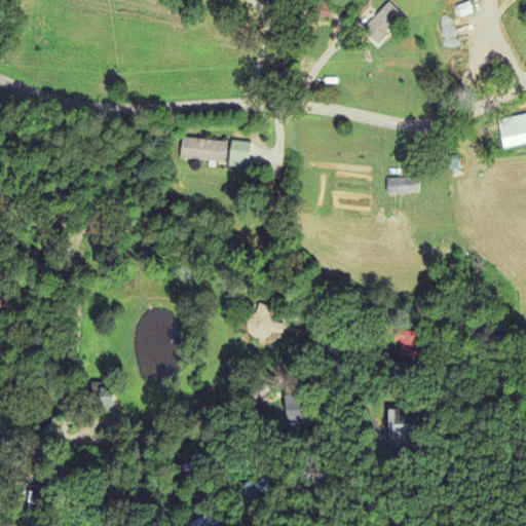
[(364,30),(377,43),(402,15),(388,3),(364,30)]
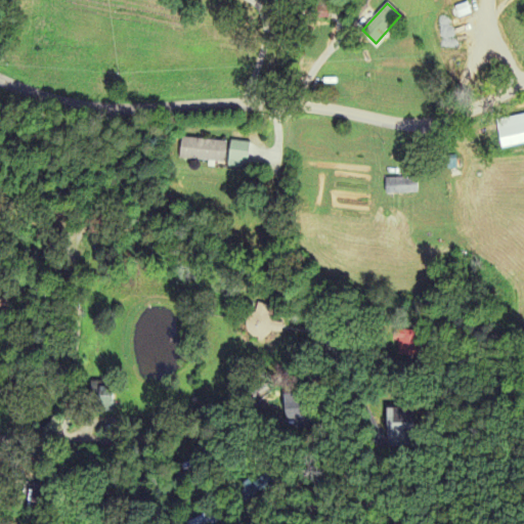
[(226,140),(181,136),(179,159),(224,163),(226,140)]
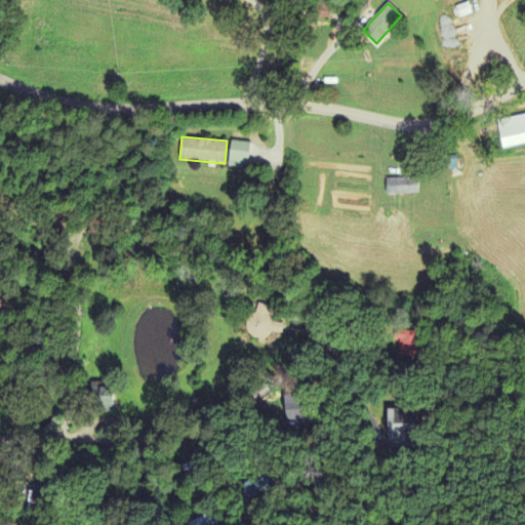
[(247,168),(250,143),(231,140),(228,166),(247,168)]
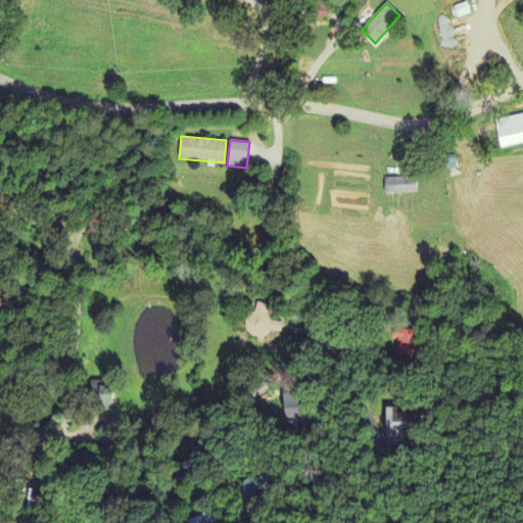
[(417,177),(385,177),(385,193),(417,193),(417,177)]
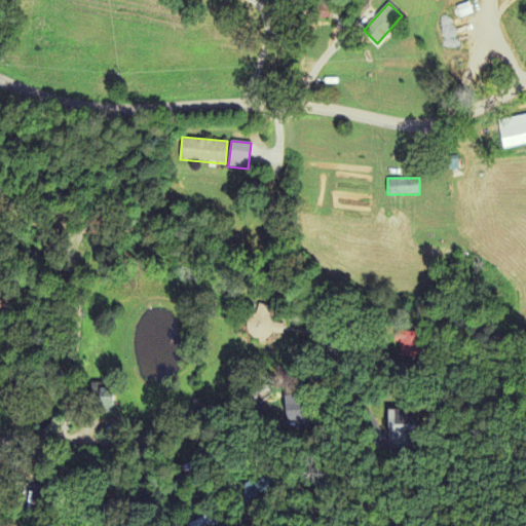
[(525,297),(525,275),(516,275),(516,298),(525,297)]
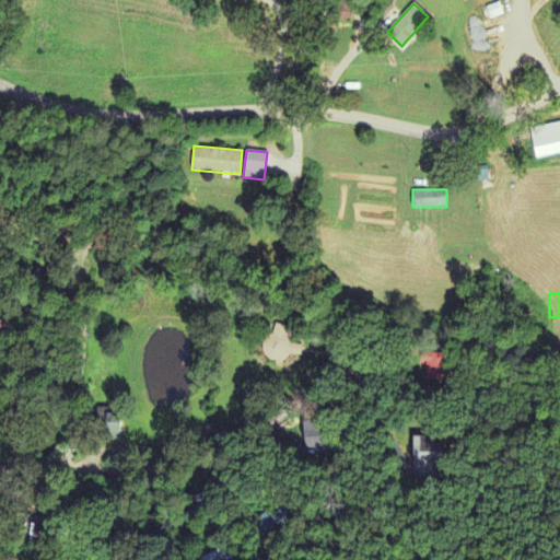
[(292,333),(278,323),(260,348),(287,365),(299,349),(287,340),(292,333)]
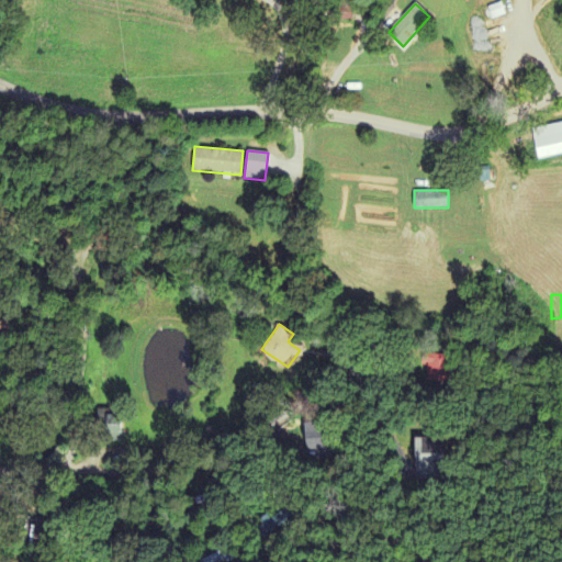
[(234,561),(242,560),(237,547),(200,559),(200,561),(234,561)]
